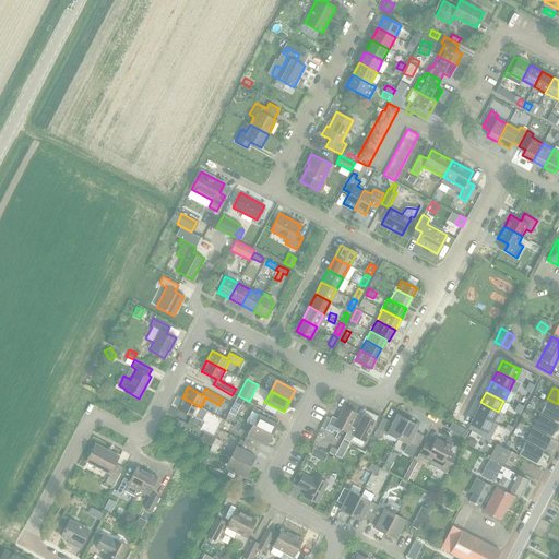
[(235,416),(244,399),(238,395),(228,413),(235,416)]
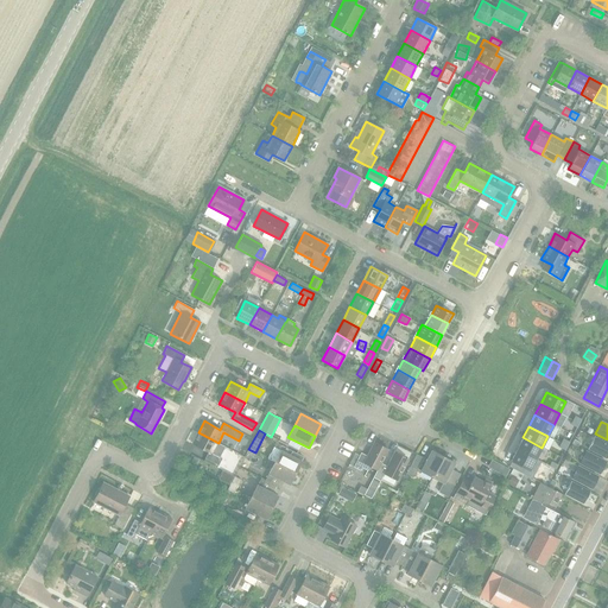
[(213,454),(219,443),(198,432),(192,444),(208,453),(206,458),(219,466),(222,458),(213,454)]
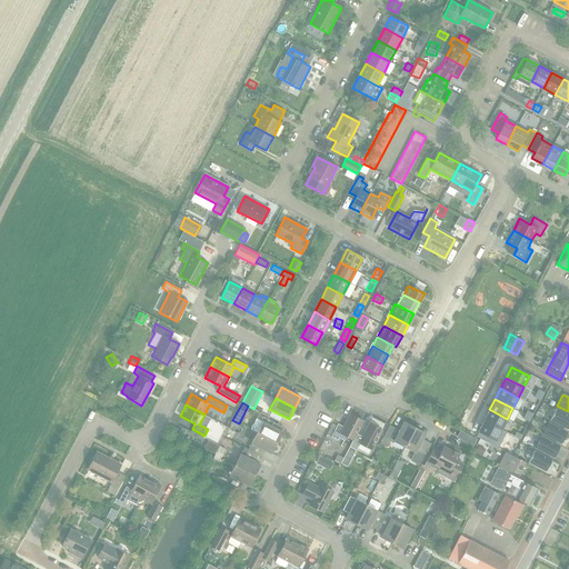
[(568,429),(568,426),(568,415),(556,408),(549,420),(568,429)]
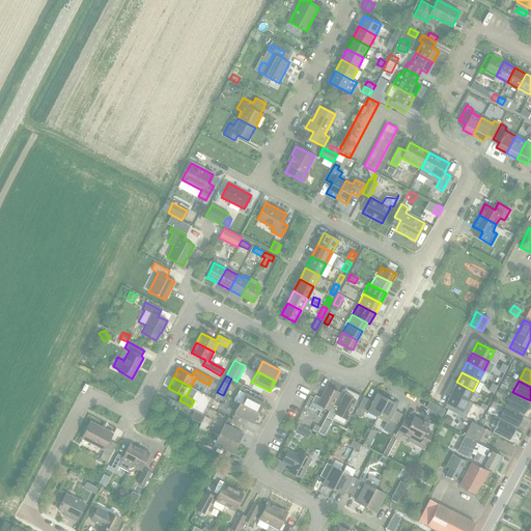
[(468,400),(473,391),(456,382),(451,392),(468,400)]
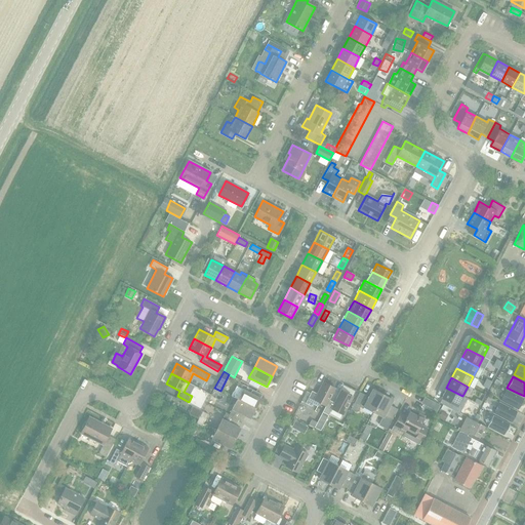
[(325,405),(328,400),(334,388),(323,381),(317,394),(311,391),(305,403),(311,406),(312,404),(317,406),(319,402),(325,405)]
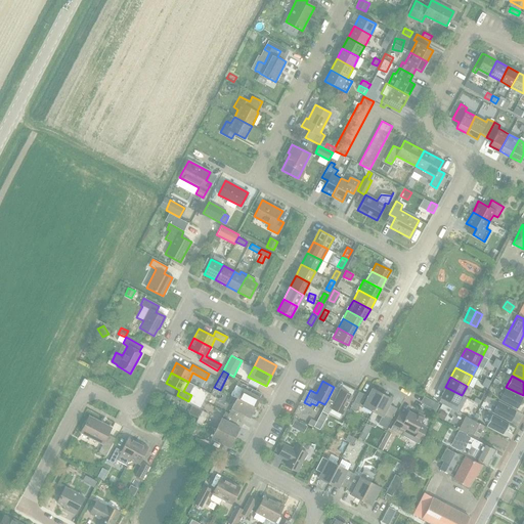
[(230,395),(236,398),(255,407),(260,397),(259,397),(261,393),(252,389),(243,384),(241,388),(236,385),(230,395)]
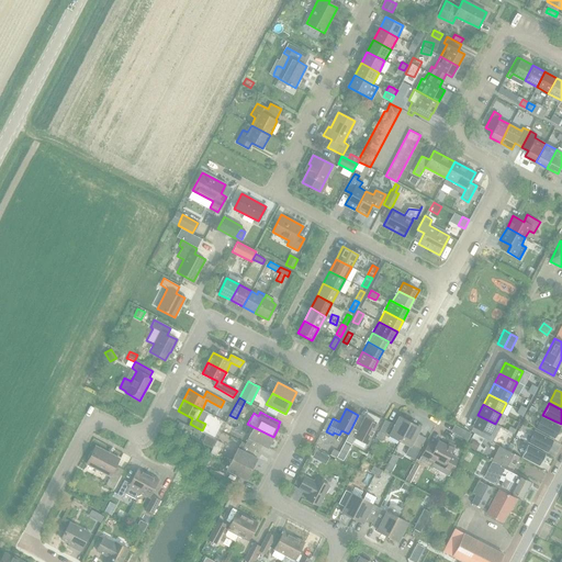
[(490,435),(495,424),(478,415),(472,426),(490,435)]
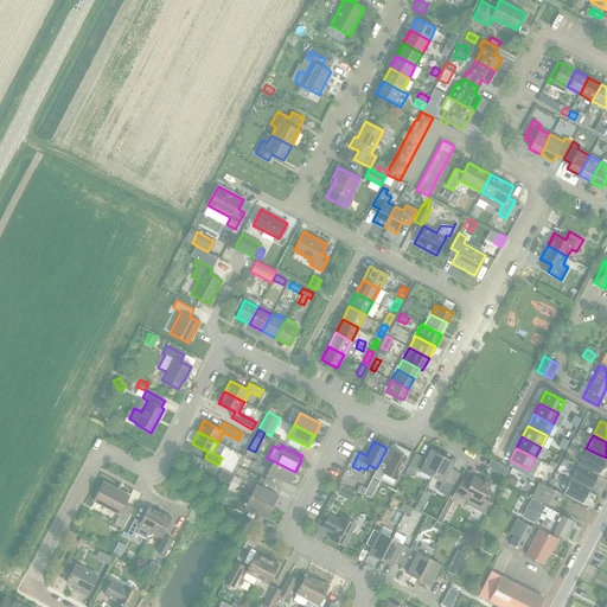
[(430,475),(442,455),(430,449),(420,471),(430,475)]
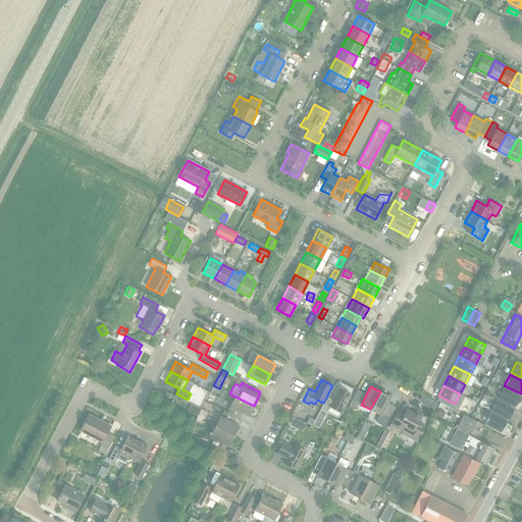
[(514,407),(520,396),(503,387),(498,398),(514,407)]
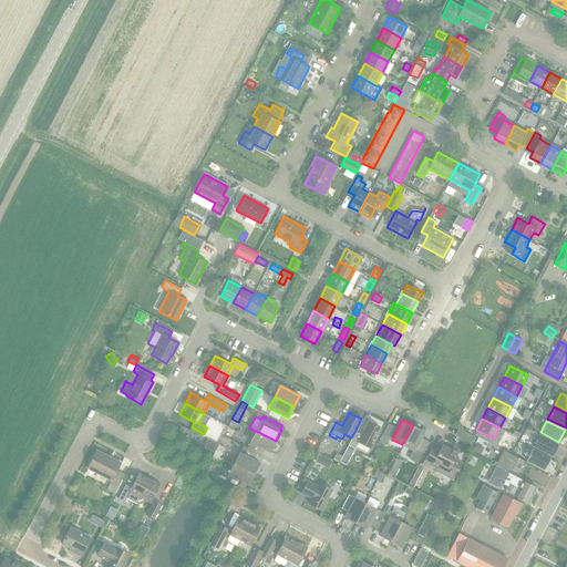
[(351,437),(348,445),(354,449),(358,441),(370,447),(380,429),(368,422),(361,435),(354,432),(351,437)]
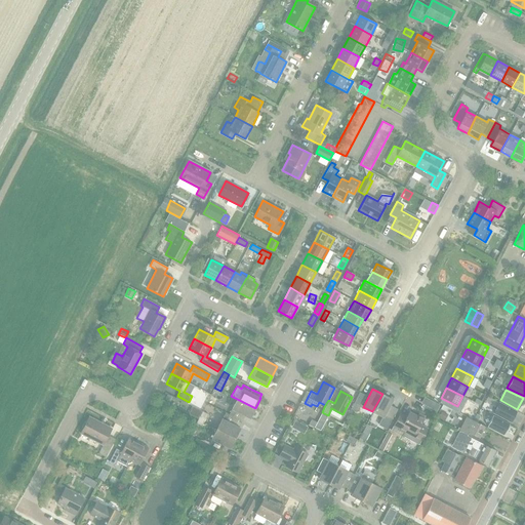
[(365,395),(359,392),(351,408),(357,411),(365,395)]
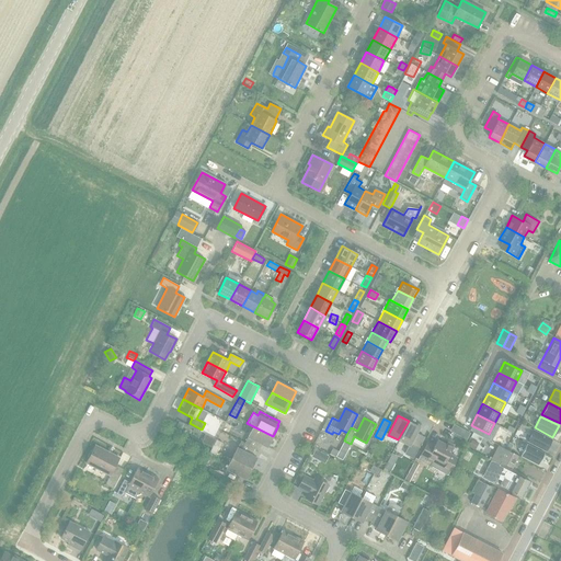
[(424,437),(416,433),(420,426),(409,421),(398,439),(409,445),(405,454),(413,458),(424,437)]
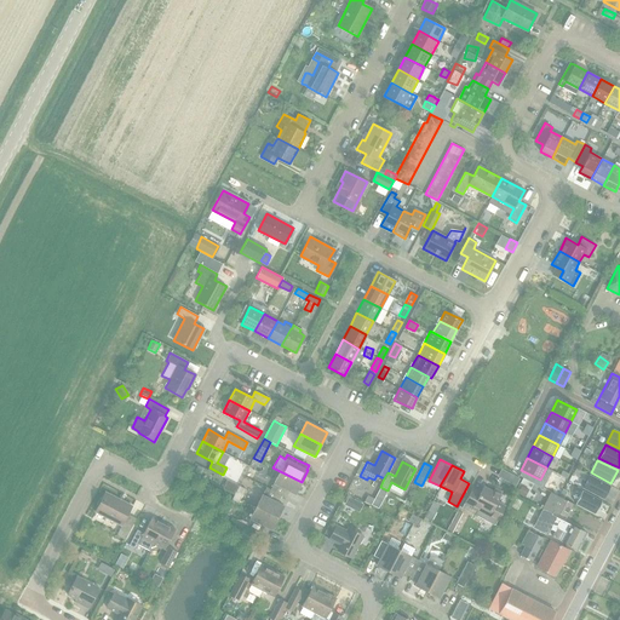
[(603,498),(609,486),(577,469),(573,474),(587,481),(583,488),(603,498)]
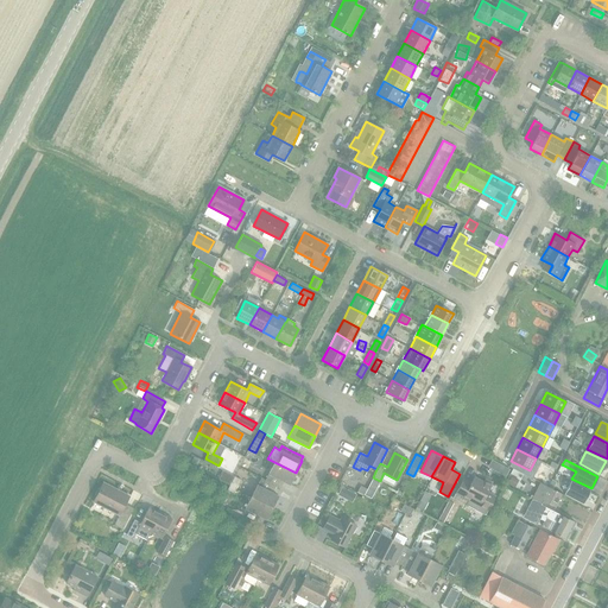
[(274,462),(265,481),(273,485),(276,486),(276,487),(280,489),(284,481),(290,485),(296,473),(274,462)]
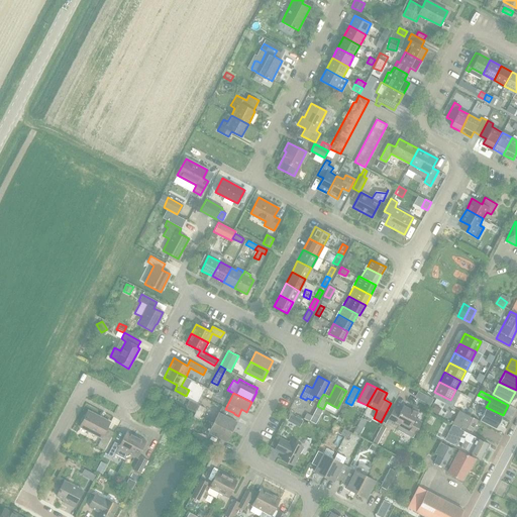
[(192,402),(189,408),(195,411),(198,405),(192,402)]
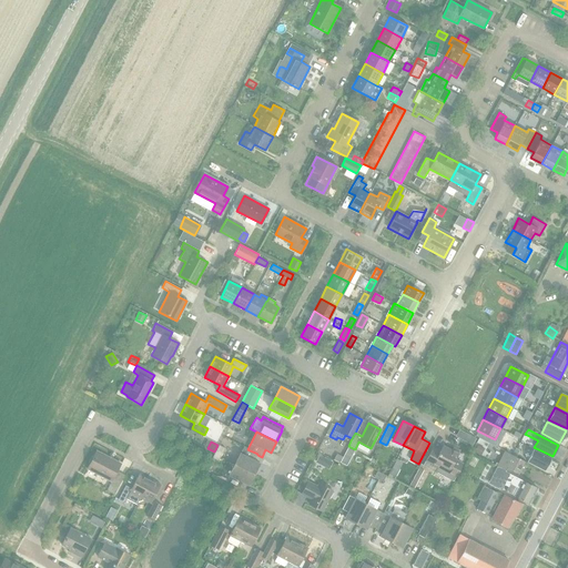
[(455,452),(444,445),(440,452),(433,448),(424,466),(453,482),(463,464),(455,459),(459,450),(456,449),(455,452)]
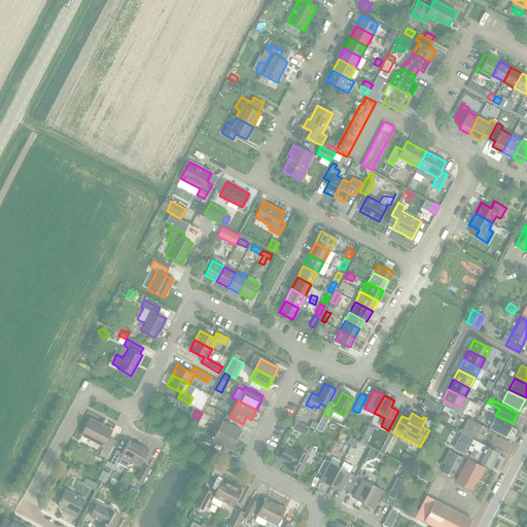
[(440,419),(446,422),(450,416),(443,413),(440,419)]
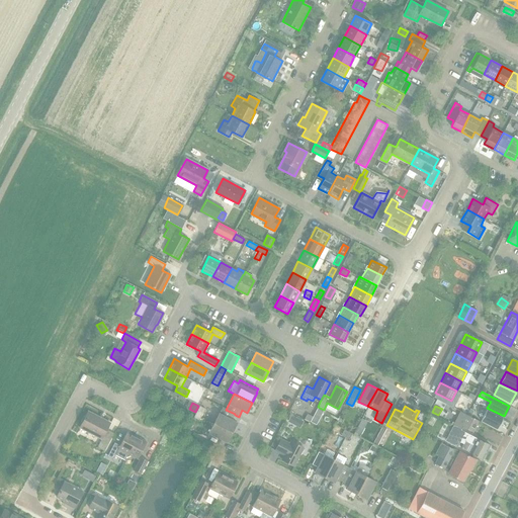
[(219,414),(213,423),(232,432),(237,423),(232,420),(235,415),(235,414),(233,413),(226,410),(226,409),(223,408),(219,414)]
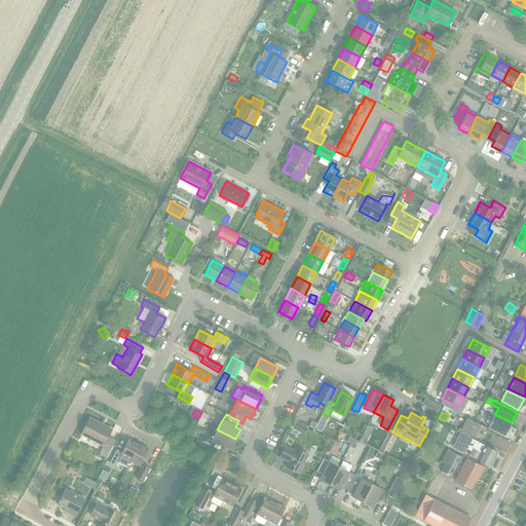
[(510,425),(493,416),(488,426),(504,436),(510,425)]
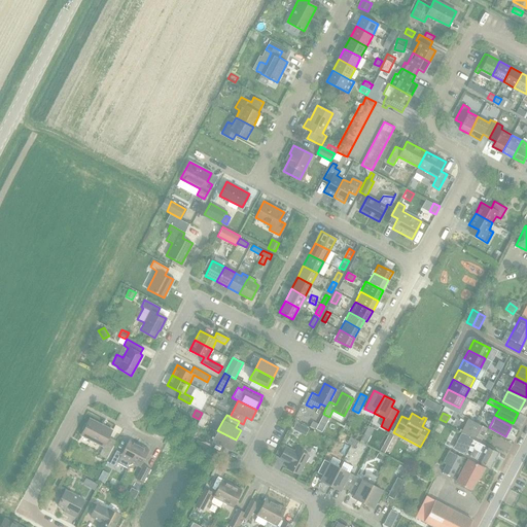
[(111,430),(90,418),(81,434),(103,446),(99,455),(106,459),(115,441),(108,436),(111,430)]
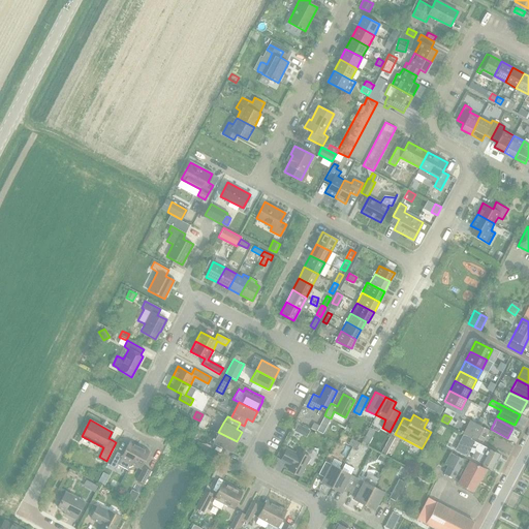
[(462,431),(460,433),(465,436),(470,439),(472,436),(483,441),(489,430),(480,426),(476,424),(470,421),(464,432),(462,431)]
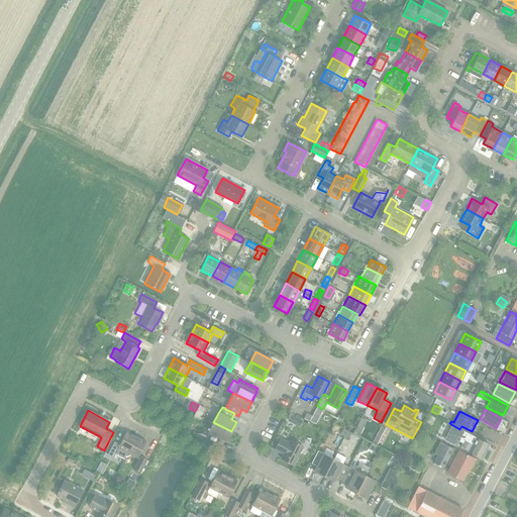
[(306,413),(303,418),(309,421),(312,416),(306,413)]
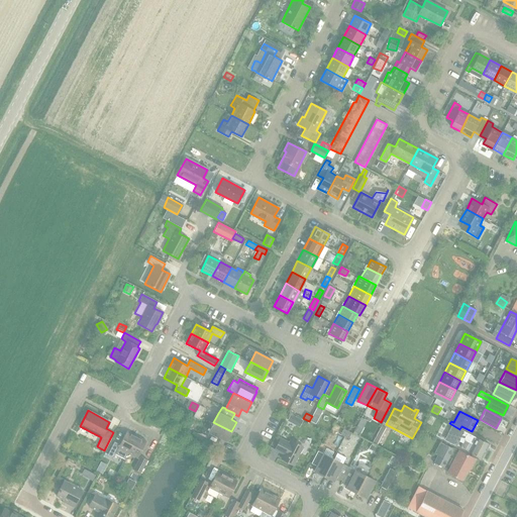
[(312,416),(309,421),(315,424),(319,416),(313,413),(312,416)]
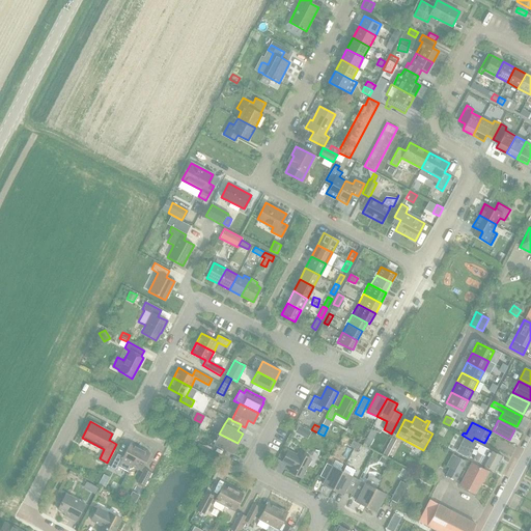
[(441,424),(438,431),(443,434),(446,426),(441,424)]
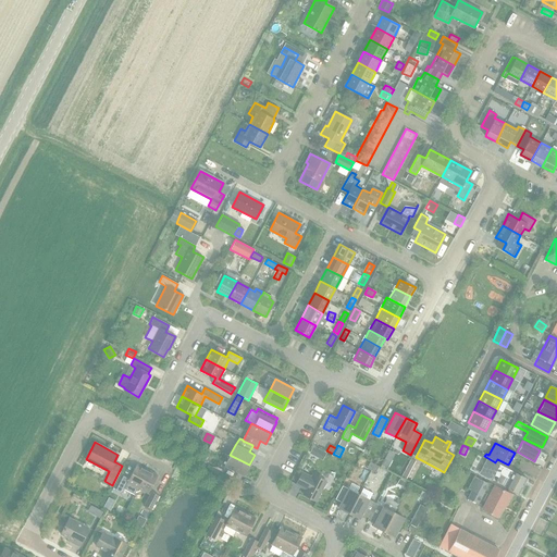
[(312,447),(310,453),(322,459),(326,453),(313,446),(312,447)]
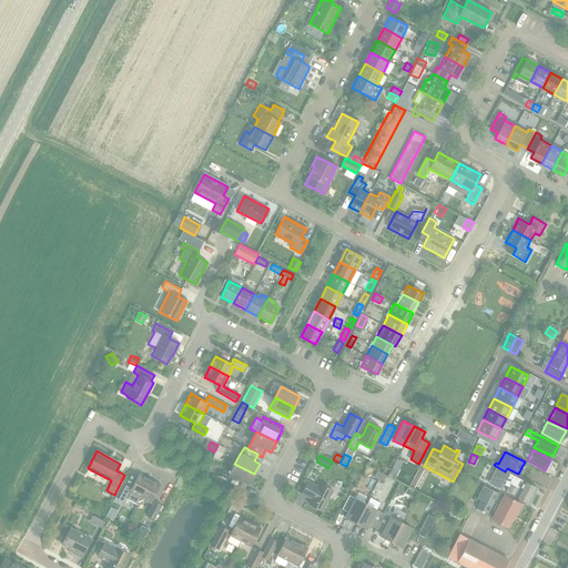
[(234,464),(229,475),(249,485),(254,474),(234,464)]
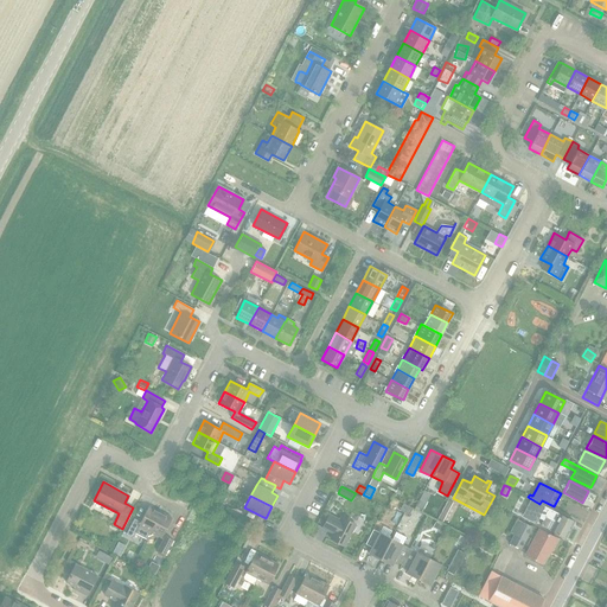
[(421,505),(423,499),(420,497),(417,503),(416,503),(414,509),(420,512),(423,505),(421,505)]
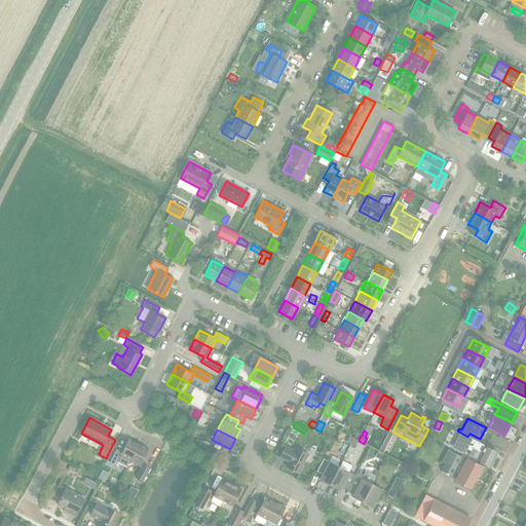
[(387,445),(392,436),(388,434),(383,443),(387,445)]
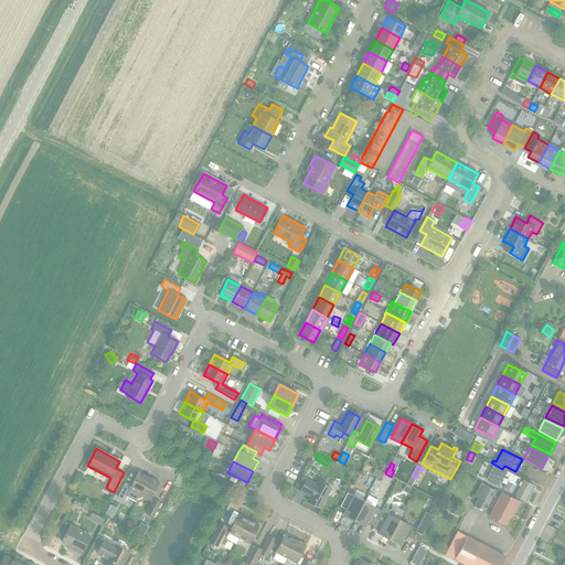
[(507,470),(502,469),(497,466),(488,483),(498,488),(501,482),(505,484),(507,481),(516,487),(512,494),(526,502),(534,486),(505,471),(507,470)]
